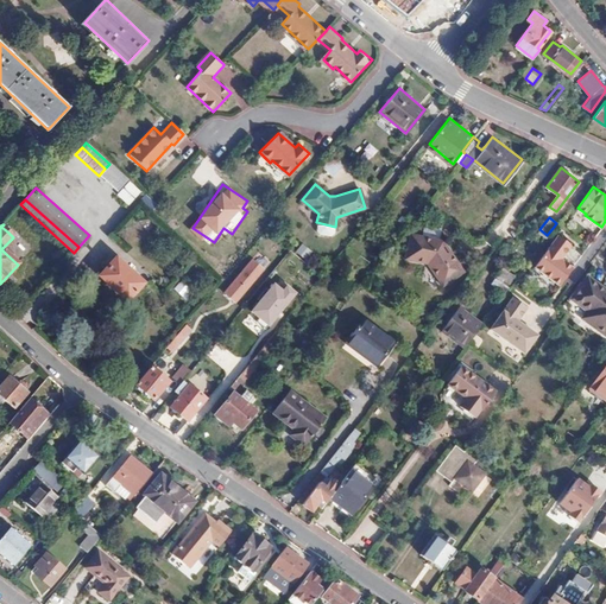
[(1,249),(5,253),(19,237),(10,229),(7,231),(13,237),(1,249)]
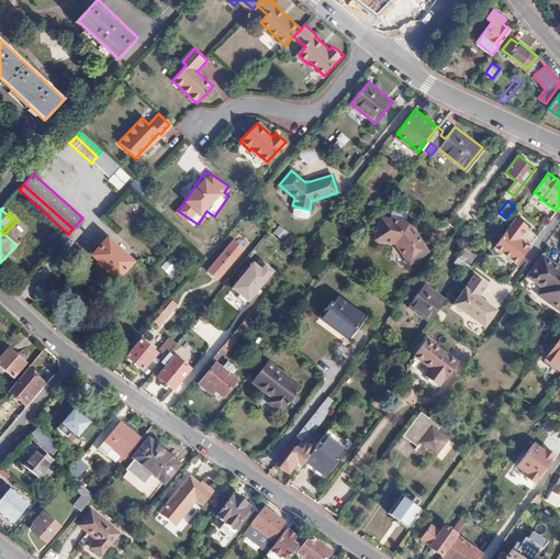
[(409,263),(426,250),(409,223),(378,216),(374,238),(393,243),(409,263)]
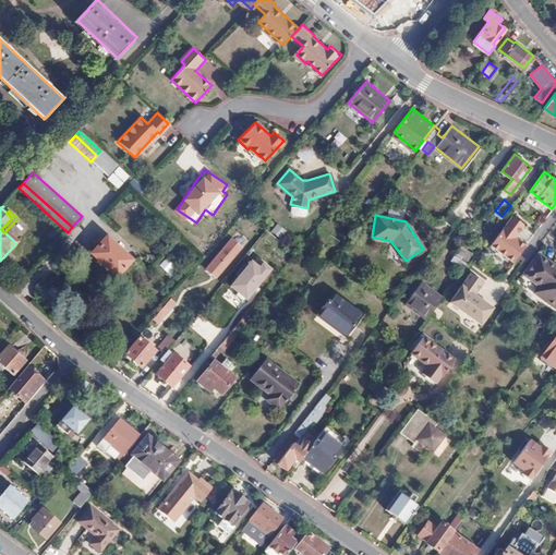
[(523,224),(511,215),(490,243),(512,261),(526,244),(514,236),(523,224)]
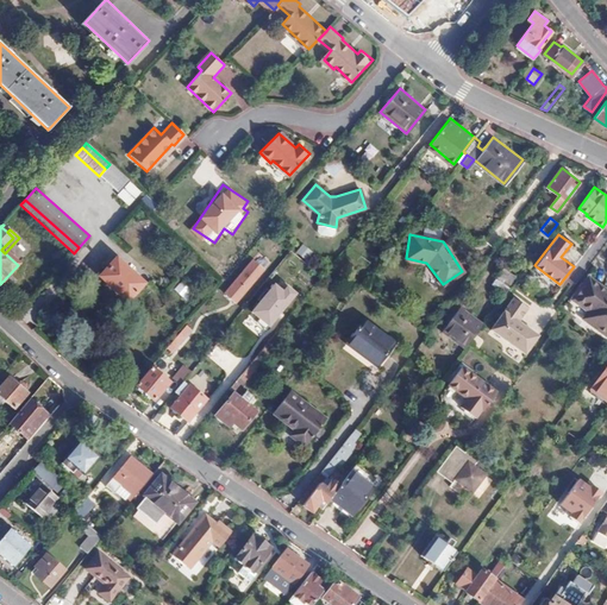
[(306,241),(296,249),(305,258),(314,252),(306,241)]
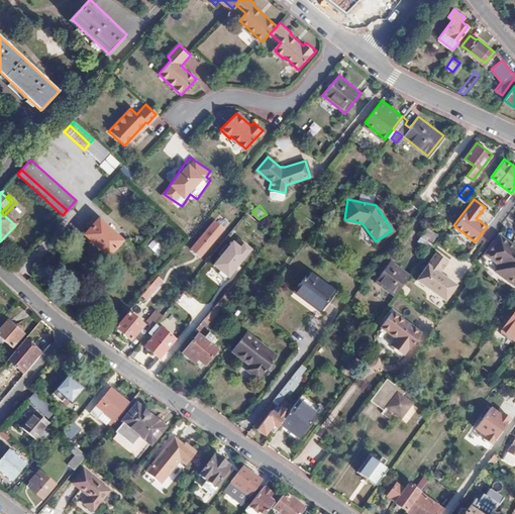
[(98,216),(83,234),(108,257),(124,239),(98,216)]
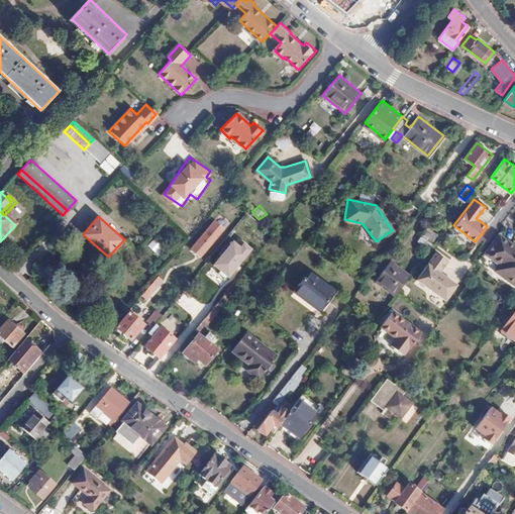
[(215,217),(189,247),(200,258),(226,227),(215,217)]
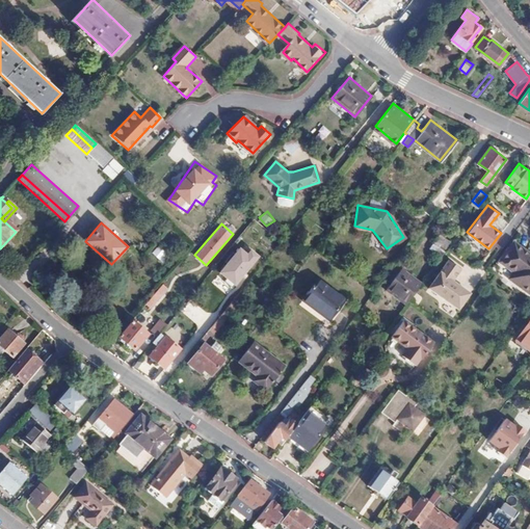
[(447,235),(441,230),(433,238),(441,243),(447,235)]
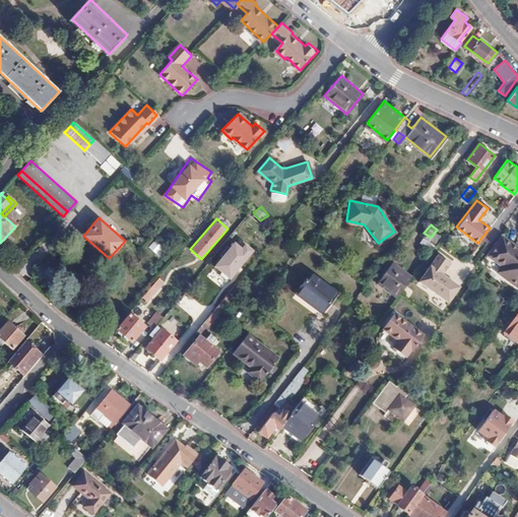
[(421,243),(431,250),(435,244),(425,237),(421,243)]
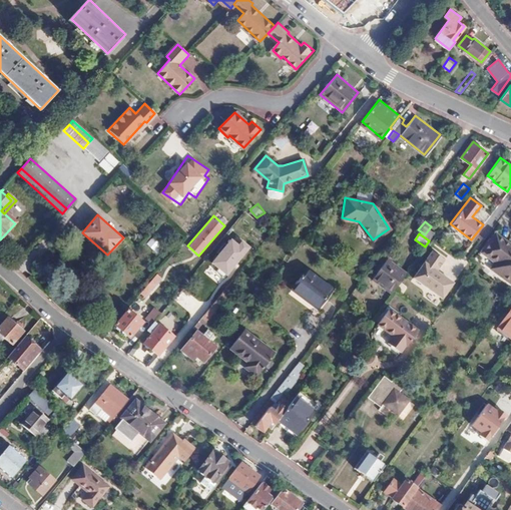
[(510,248),(509,247),(510,246),(510,243),(497,233),(484,251),(498,263),(493,268),(510,281),(510,248)]
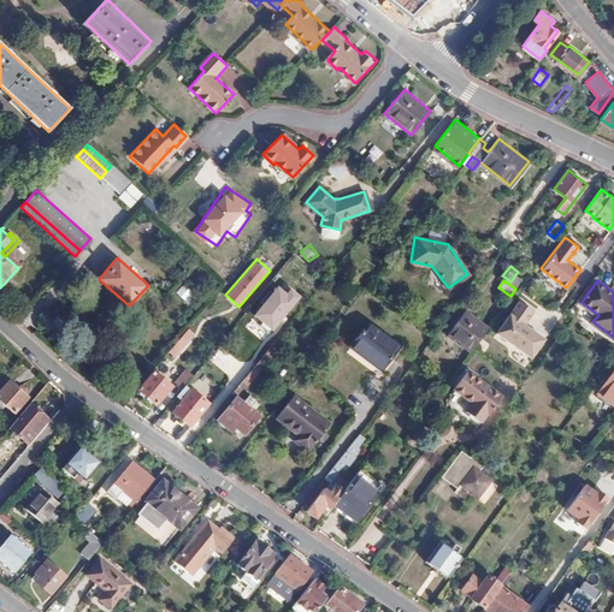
[(177,291),(192,301),(198,291),(183,281),(177,291)]
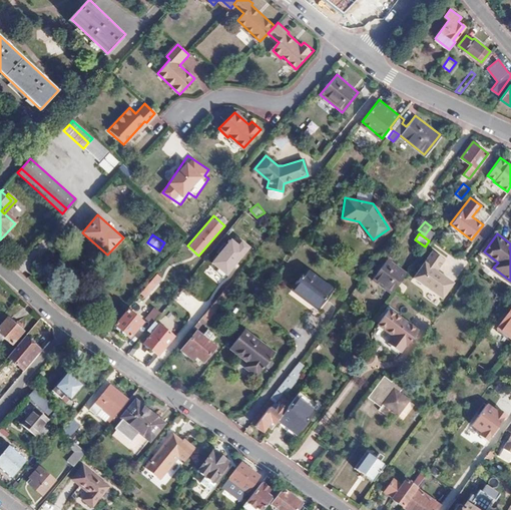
[(371,277),(379,283),(393,264),(385,258),(371,277)]
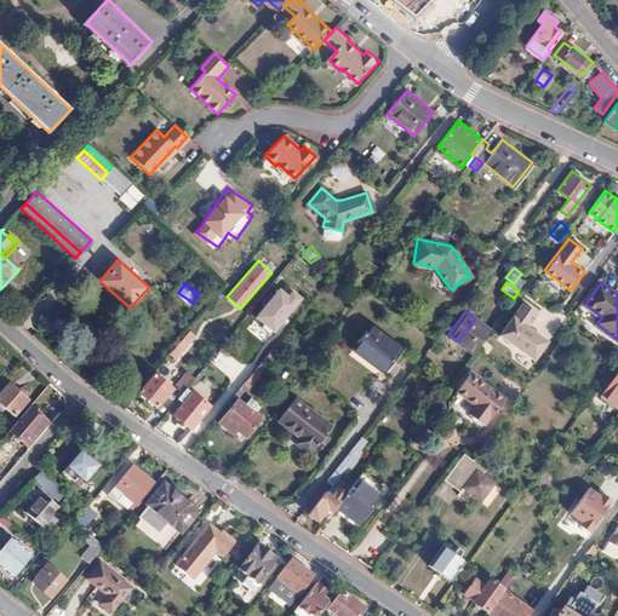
[(473,352),(475,350),(491,329),(475,318),(458,341),(473,352)]
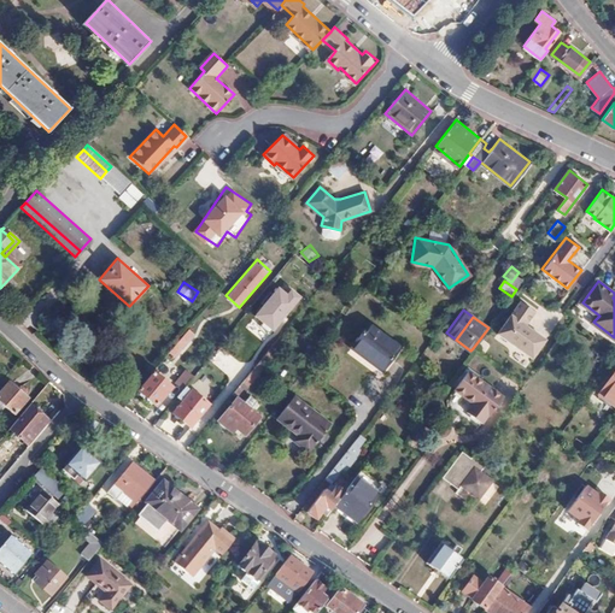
[(526,355),(543,334),(522,318),(517,324),(525,330),(522,334),(526,336),(517,349),(526,355)]
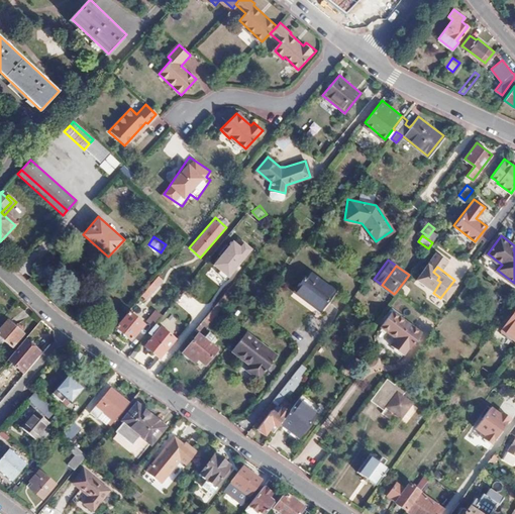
[(319,309),(334,291),(308,272),(294,290),(319,309)]
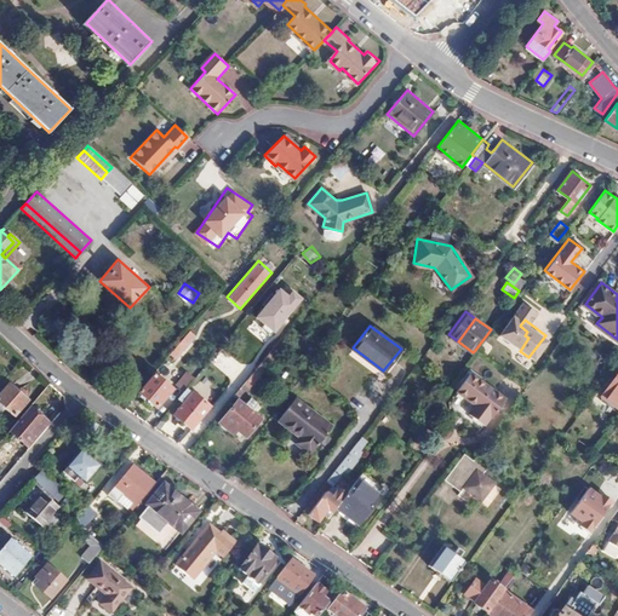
[(195,333),(190,328),(183,337),(188,341),(195,333)]
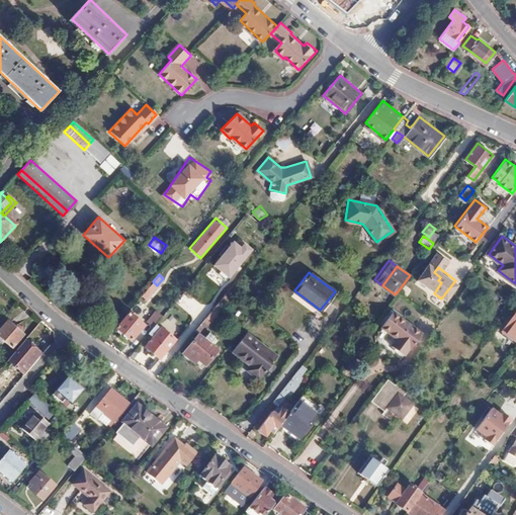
[(157,285),(153,281),(113,329),(126,340),(136,331),(137,331),(143,325),(136,319),(149,303),(146,299),(157,285)]
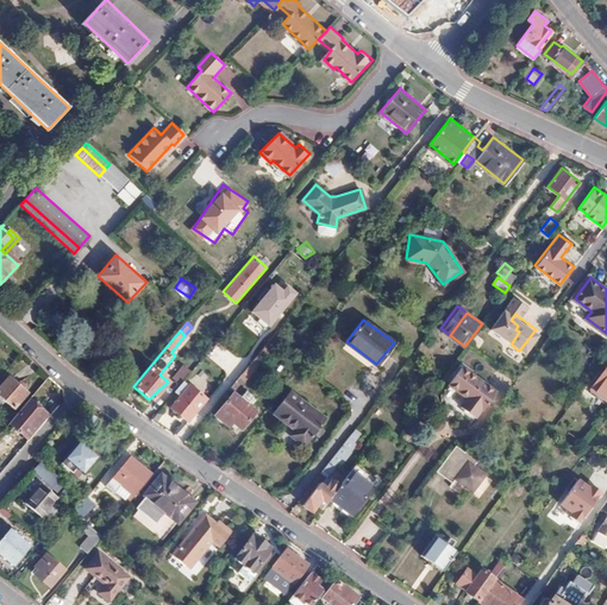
[(606,365),(592,386),(606,397),(606,365)]
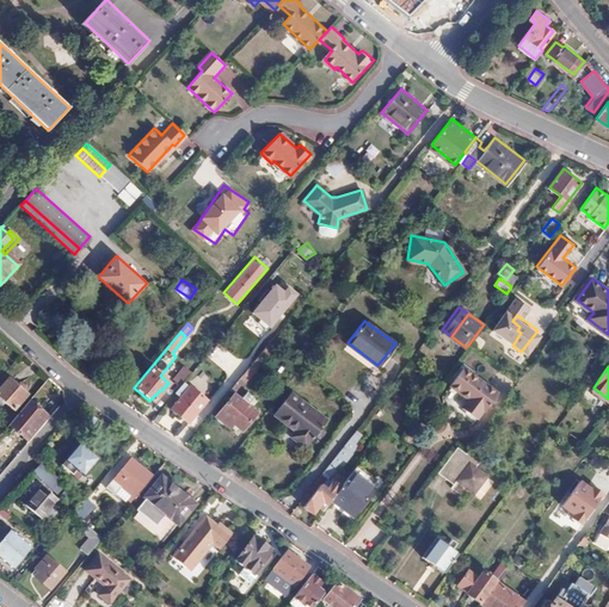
[(184,382),(191,373),(184,367),(174,379),(182,385),(184,382)]
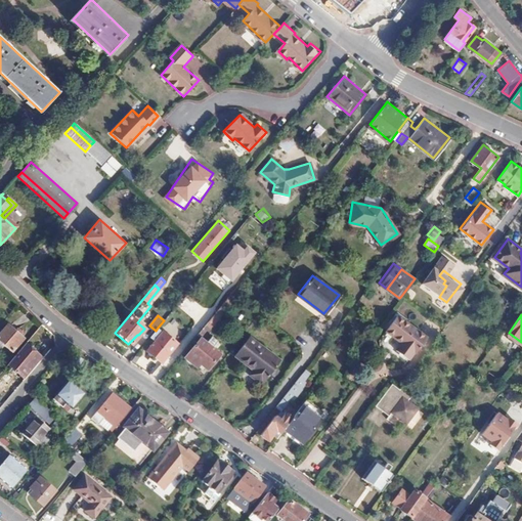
[(191,330),(198,335),(206,326),(208,322),(202,317),(191,330)]
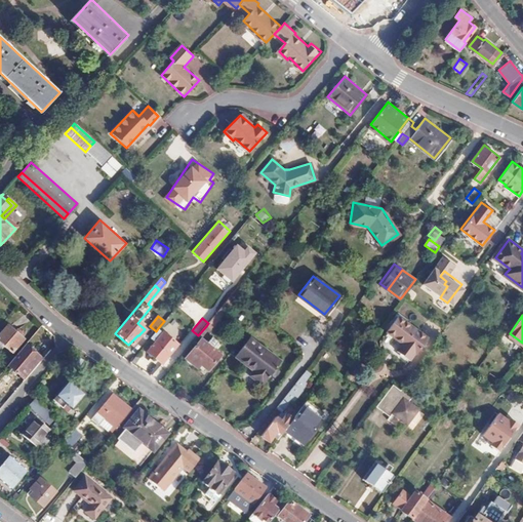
[(414,356),(428,339),(397,318),(386,333),(401,346),(396,353),(409,362),(414,355),(414,356)]
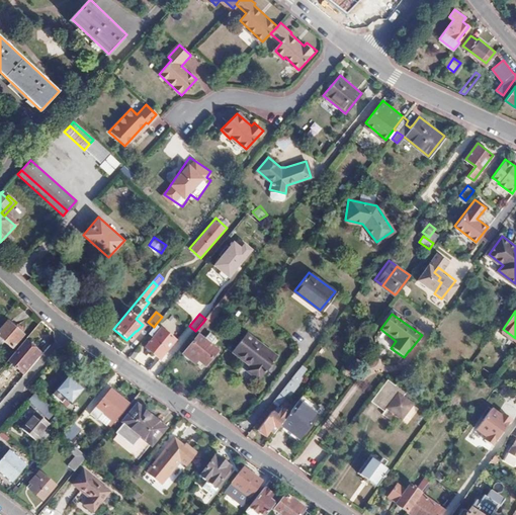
[(24,333),(5,317),(0,322),(0,337),(12,347),(24,333)]
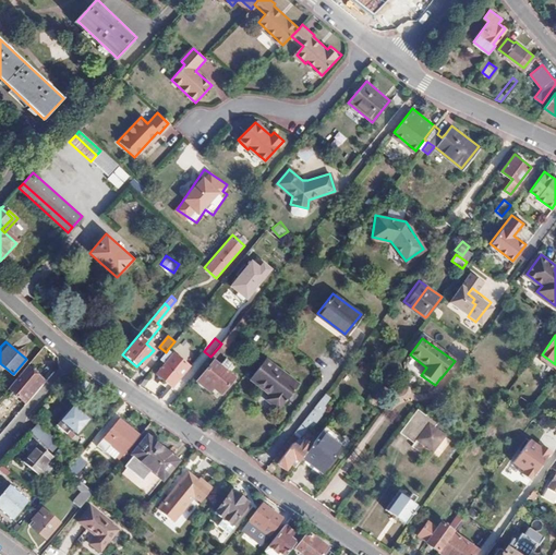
[(219,347),(210,357),(214,359),(215,360),(224,350),(219,347)]
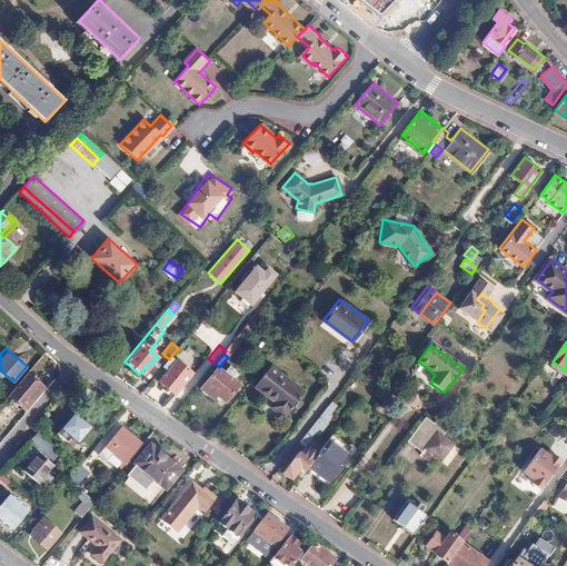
[(169,359),(162,366),(168,370),(158,381),(173,394),(192,371),(177,359),(176,359),(171,356),(169,359)]
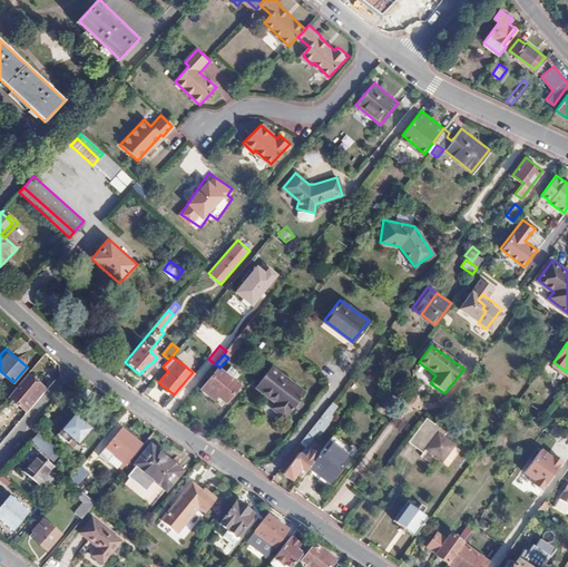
[(286,417),(306,391),(272,365),(256,387),(276,401),(273,408),(286,417)]
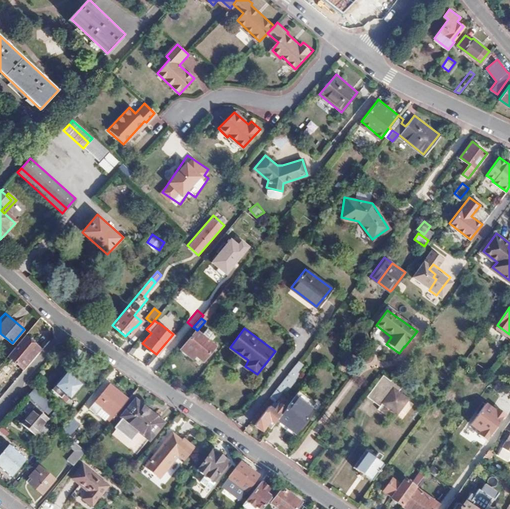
[(197,330),(196,329),(179,350),(188,357),(191,353),(202,362),(215,345),(197,330)]
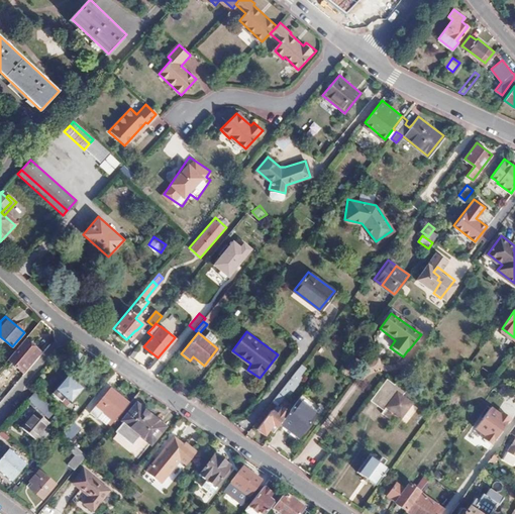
[(42,351),(27,339),(12,356),(10,358),(25,372),(42,351)]
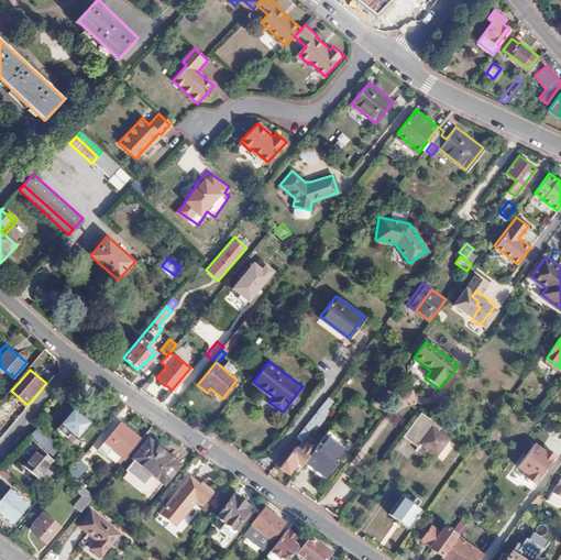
[(0,379),(0,385),(9,394),(11,391),(13,388),(1,377),(0,379)]
